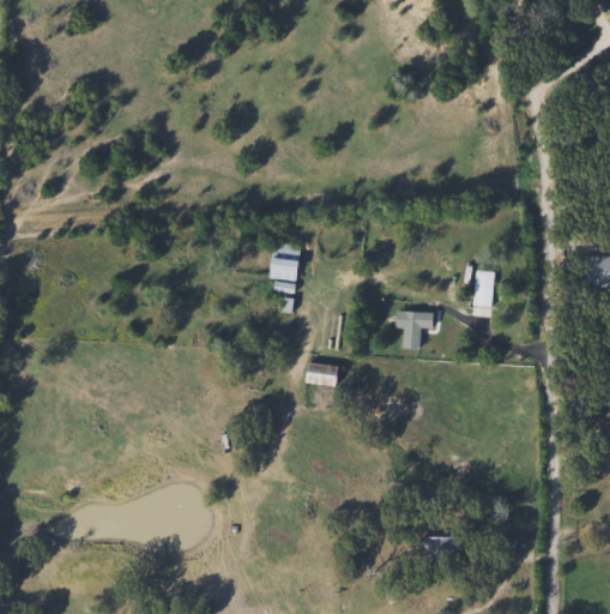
[(300,244),(297,281),(269,277),(272,241),(300,244)]
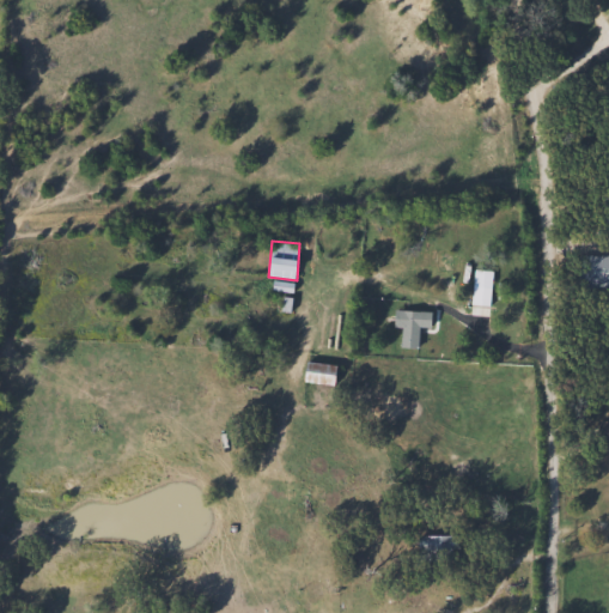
[(608,287),(580,287),(580,255),(608,255),(608,287)]
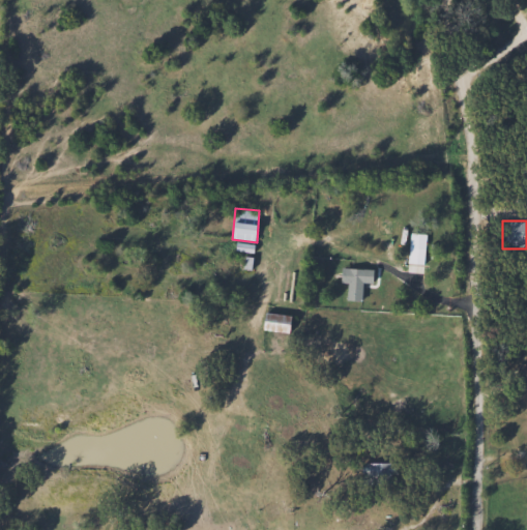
[(426,249),(410,247),(412,233),(428,235),(426,249)]
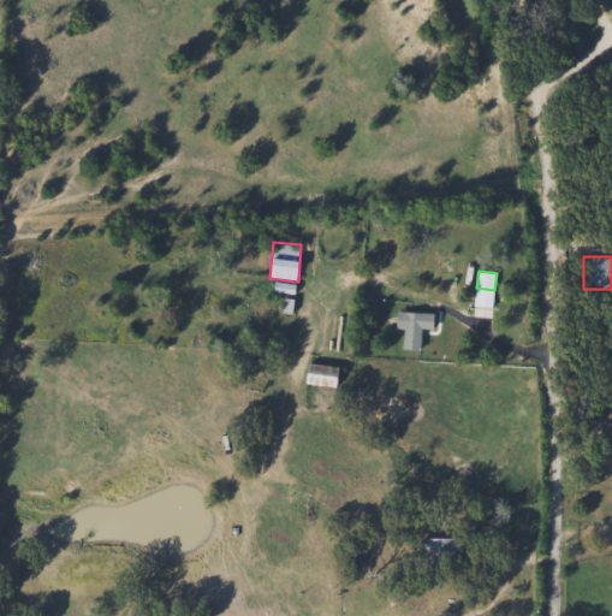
[(397,329),(398,311),(435,313),(434,329),(422,327),(421,349),(404,348),(405,329),(397,329)]
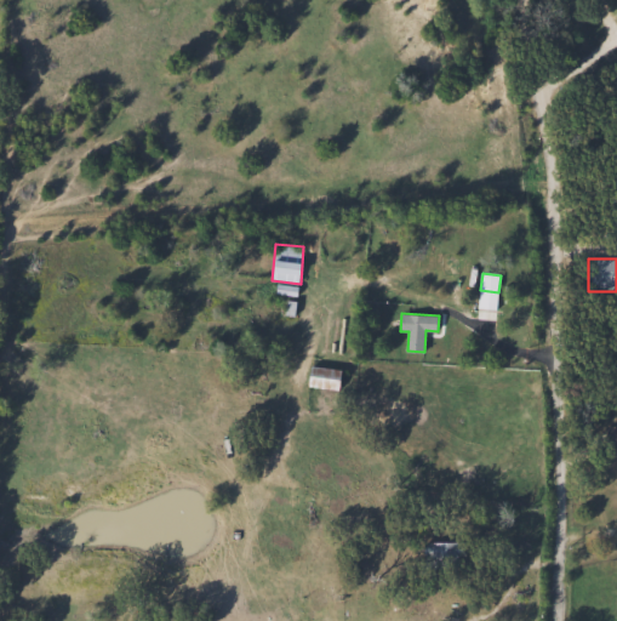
[(343,371),(340,392),(307,386),(310,364),(343,371)]
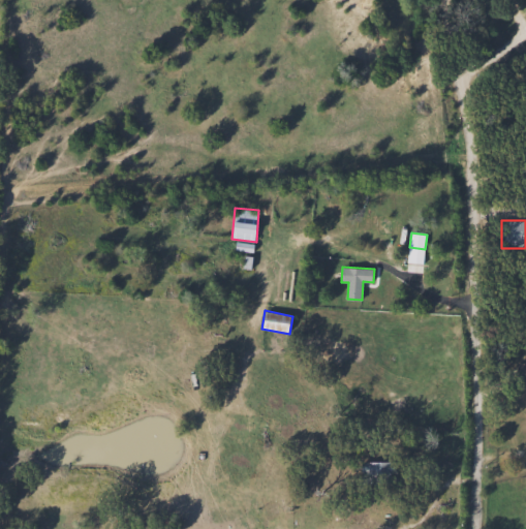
[(363,485),(363,463),(394,463),(394,485),(363,485)]
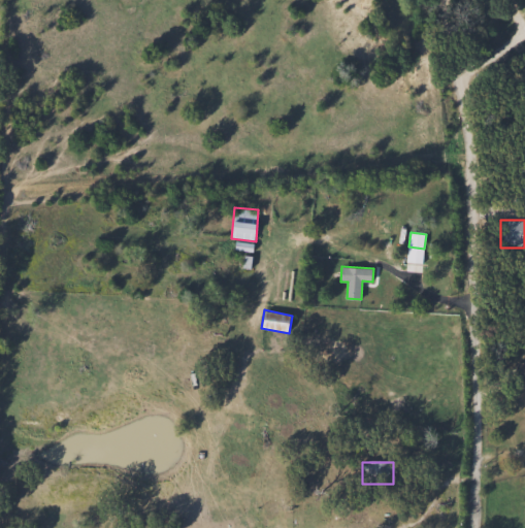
All buildings are outlined.
